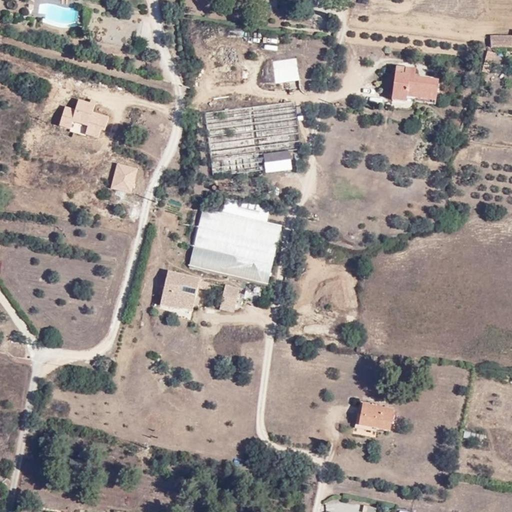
[(511,34),(511,40),(489,40),(489,50),(511,50),(511,34)]
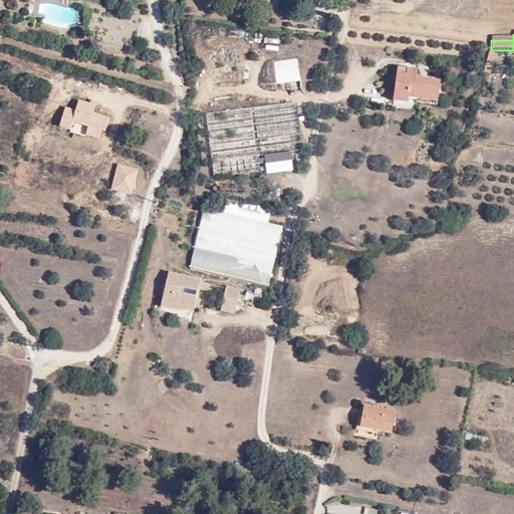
[(496,56),(488,56),(488,64),(497,64),(496,56)]
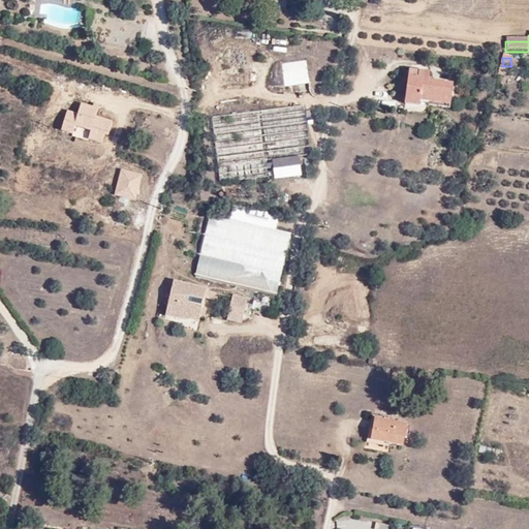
[(273,160),(299,157),(312,155),(306,106),(313,105),(307,60),(206,72),(221,185),(276,179),(273,160)]
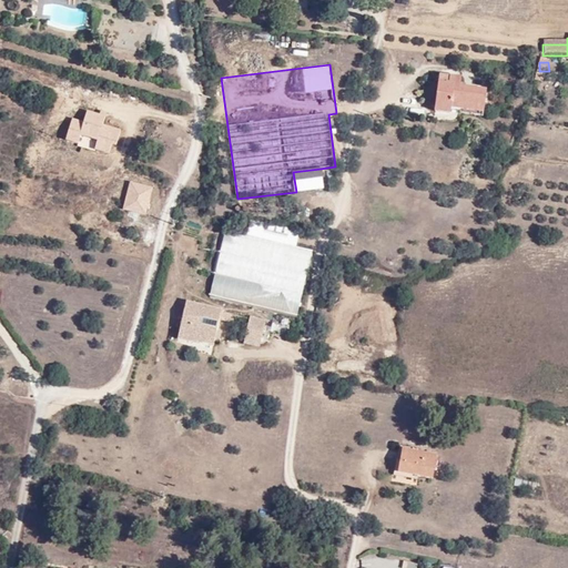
[(438,73),(434,113),(454,115),(455,112),(485,115),(488,95),(463,91),(464,82),(463,82),(463,77),(438,73)]
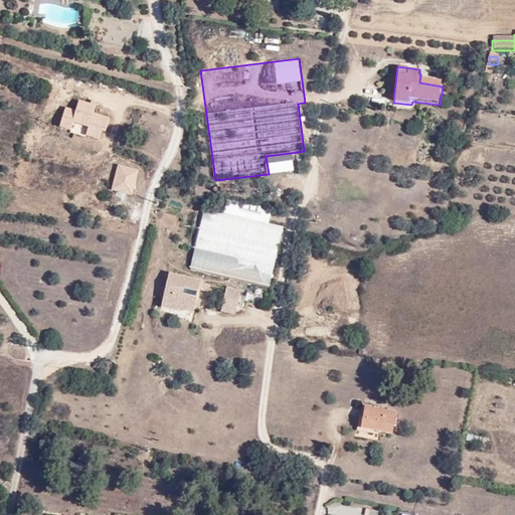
[(269,174),(293,171),(291,153),(266,156),(269,174)]
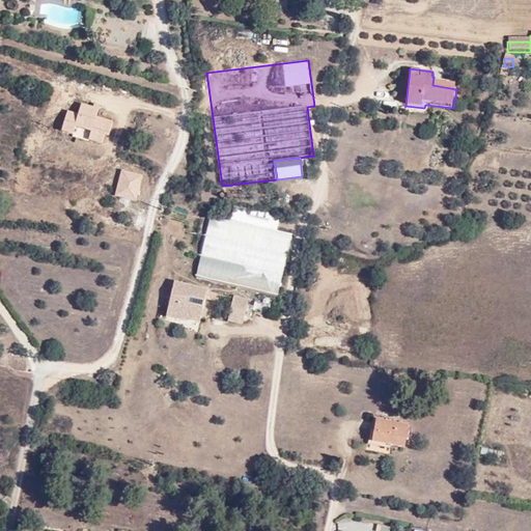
[(208,219),(202,246),(283,264),(289,239),(274,233),(277,218),(232,207),(228,222),(208,219)]
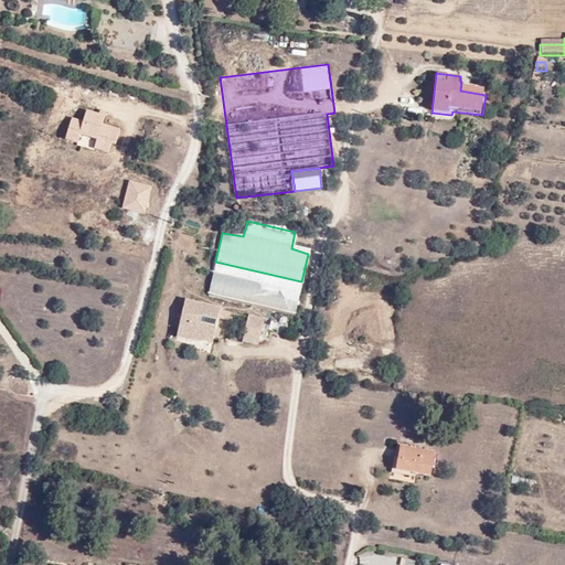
[(301,281),(215,262),(208,295),(294,315),(301,281)]
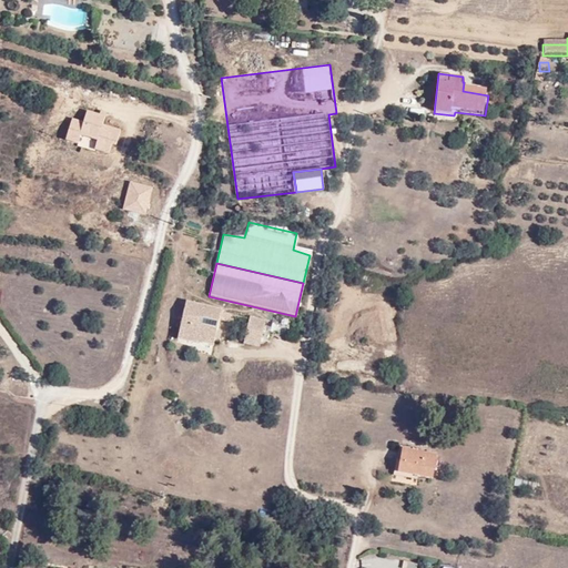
[(230,317),(220,314),(219,321),(229,324),(230,317)]
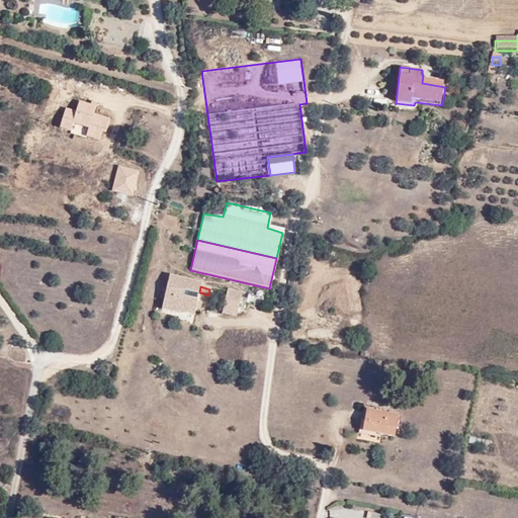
[(227,291),(221,315),(236,318),(241,294),(227,291)]
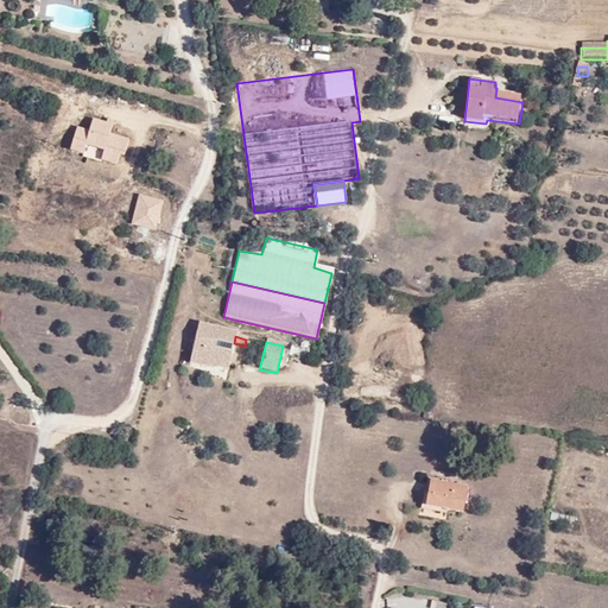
[(467,489),(448,486),(432,482),(430,494),(426,506),(461,513),(467,489)]
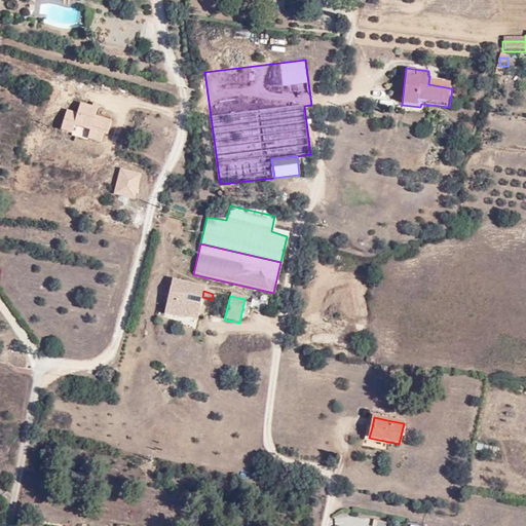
[(78,484),(80,475),(71,473),(70,482),(78,484)]
